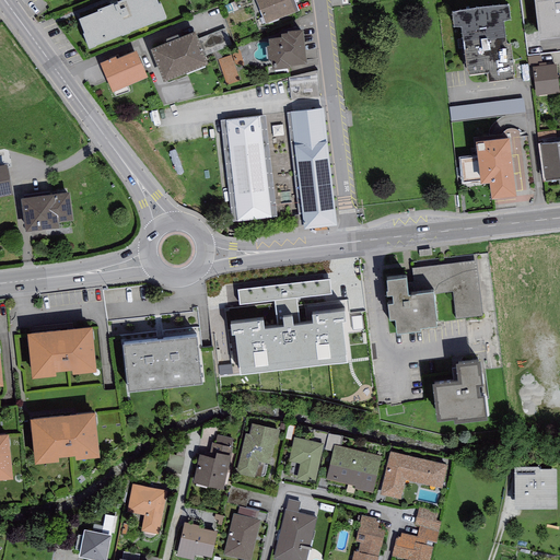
[(97,14),(79,21),(84,35),(82,36),(89,51),(98,48),(97,46),(120,37),(121,39),(130,36),(130,35),(160,23),(160,24),(166,22),(160,7),(158,8),(154,0),(136,0),(133,1),(132,0),(127,0),(97,12),(97,14)]
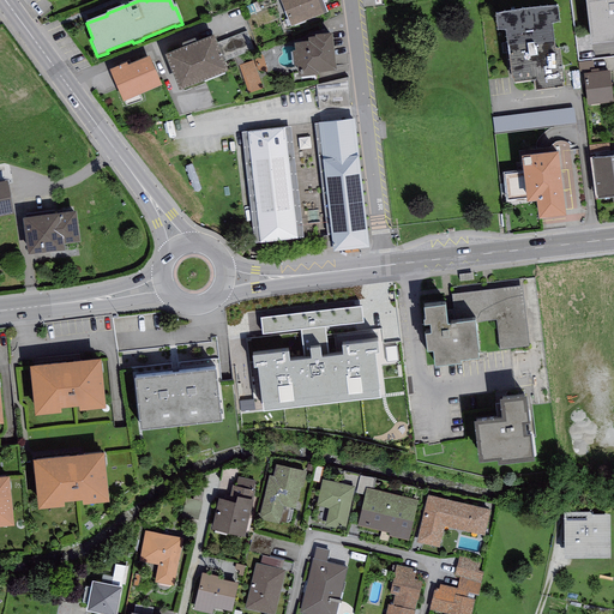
[(280,0),(290,28),(327,12),(323,0),(280,0)]
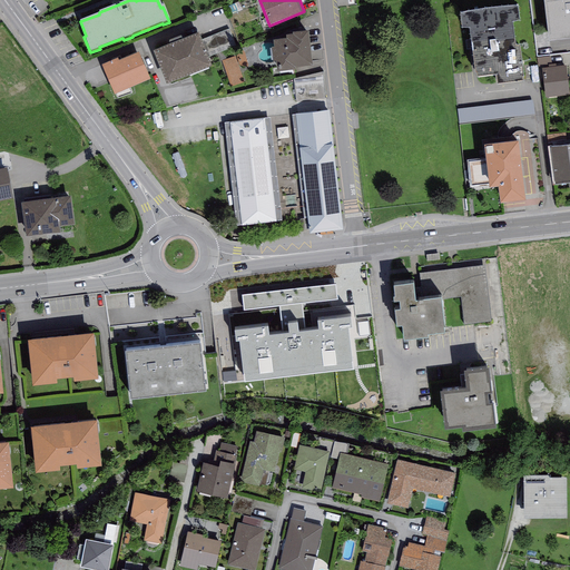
[(569,0),(562,0),(543,2),(549,43),(569,40),(569,0)]
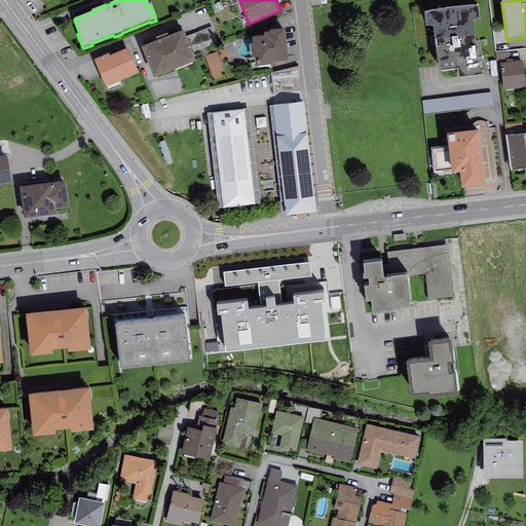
[(427,14),(424,15),(426,27),(429,27),(429,29),(434,28),(439,69),(440,69),(441,73),(457,71),(458,80),(482,77),(482,73),(483,72),(480,44),(476,45),(473,23),(477,23),(477,21),(479,21),(478,9),(475,9),(475,7),(458,9),(458,8),(444,10),(444,11),(427,13),(427,14)]
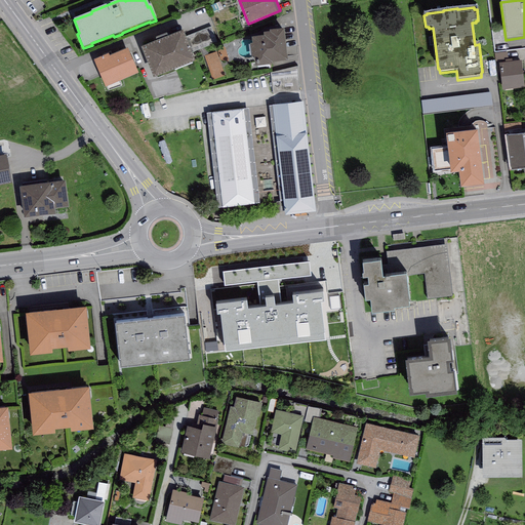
[(253,58),(254,69),(272,67),(272,64),(287,63),(284,31),(270,32),(270,34),(264,35),(265,37),(252,39),(252,45),(249,46),(250,59),(253,58)]
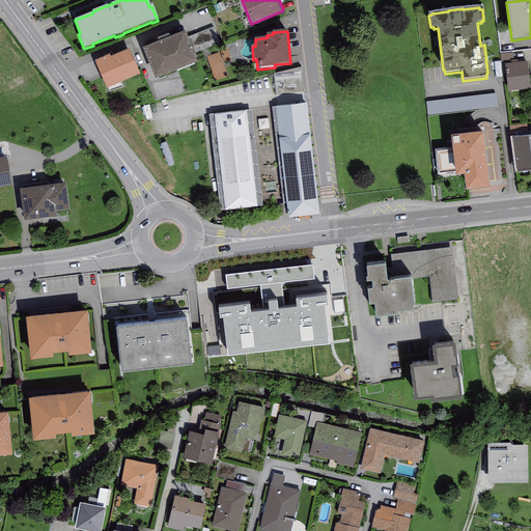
[(159,44),(143,50),(155,80),(197,63),(185,33),(170,38),(169,35),(158,40),(159,44)]
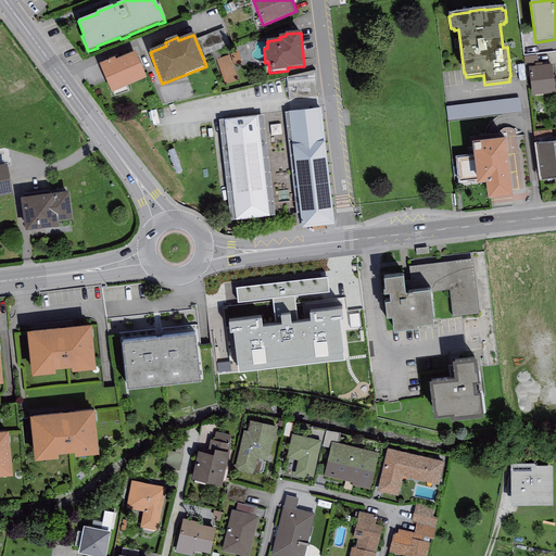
[(115,58),(99,64),(111,93),(147,78),(136,52),(116,61),(115,58)]
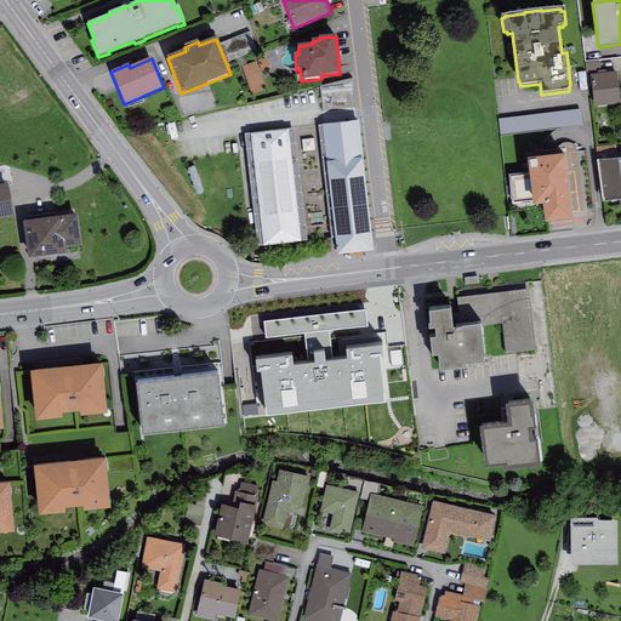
[(260,60),(245,64),(254,92),(269,89),(260,60)]
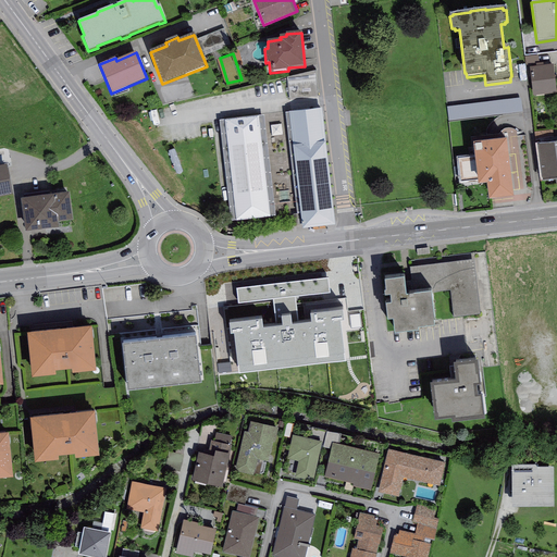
[(553,64),(530,66),(533,95),(556,93),(553,64)]
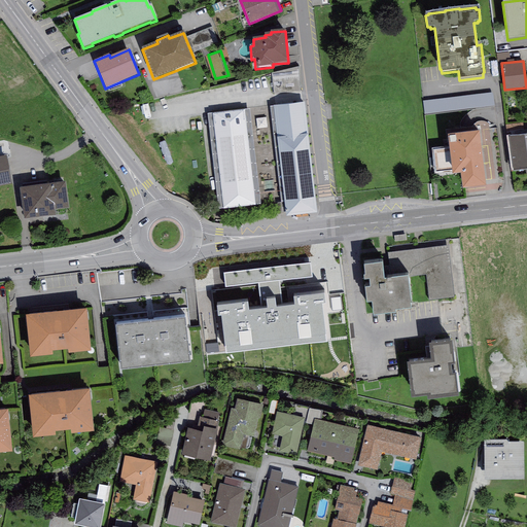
[(299,67),(271,73),(274,95),(301,92),(299,67)]
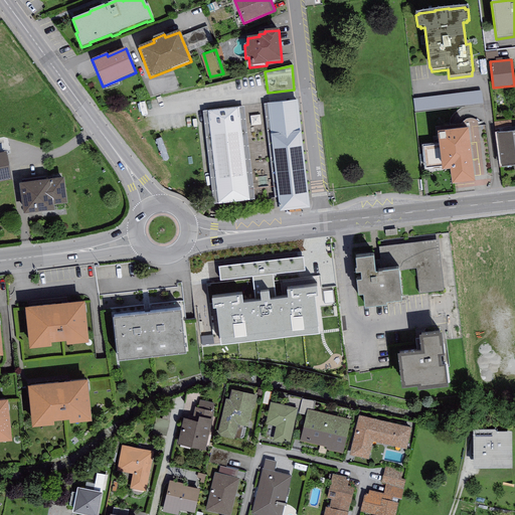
[(481,91),(413,99),(414,112),(483,104),(481,91)]
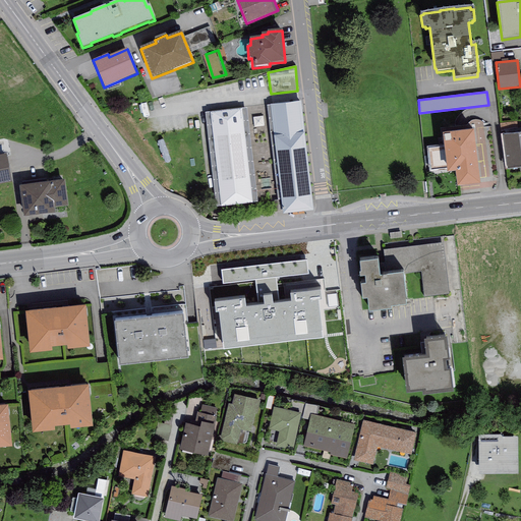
[(281,198),(283,215),(313,211),(300,102),(267,106),(277,199),(281,198)]
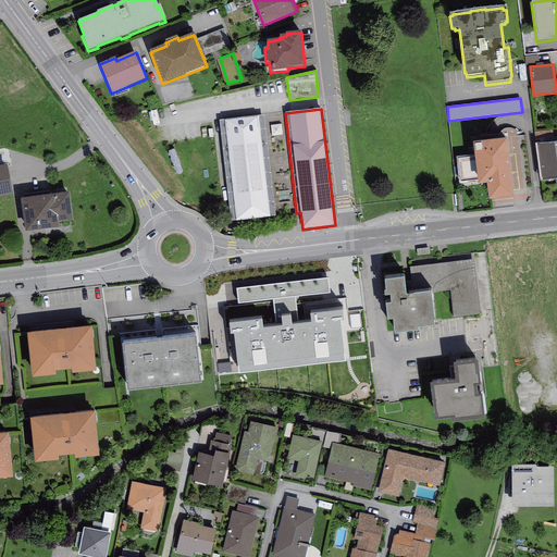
[(263,116),(219,121),(231,221),(275,215),(263,116)]
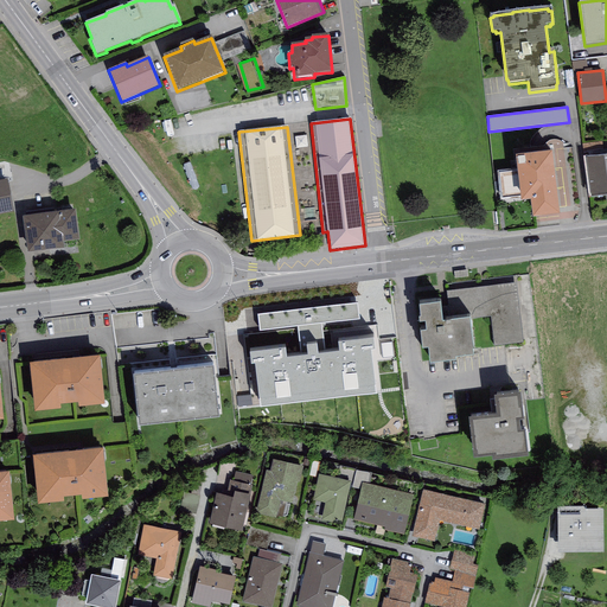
[(553,151),(516,155),(517,168),(521,197),(521,200),(531,199),(532,217),(560,215),(553,151)]
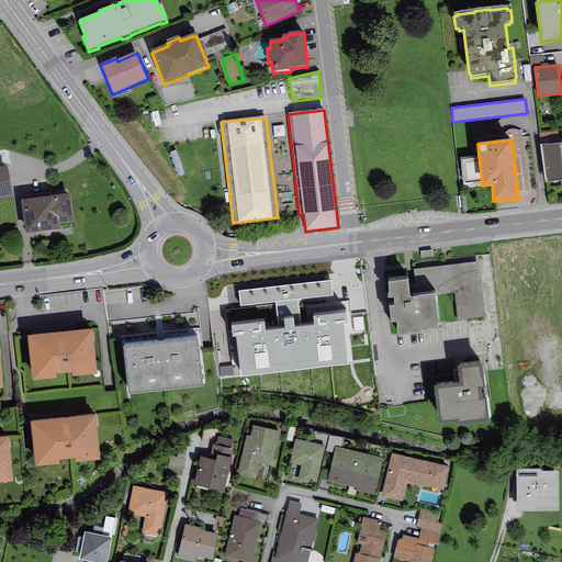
[(561,142),(542,145),(547,181),(561,179),(561,142)]
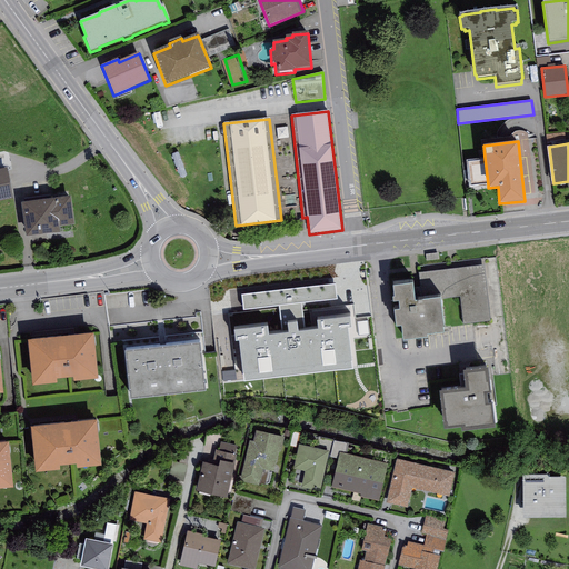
[(488,185),(485,158),(466,160),(469,187),(488,185)]
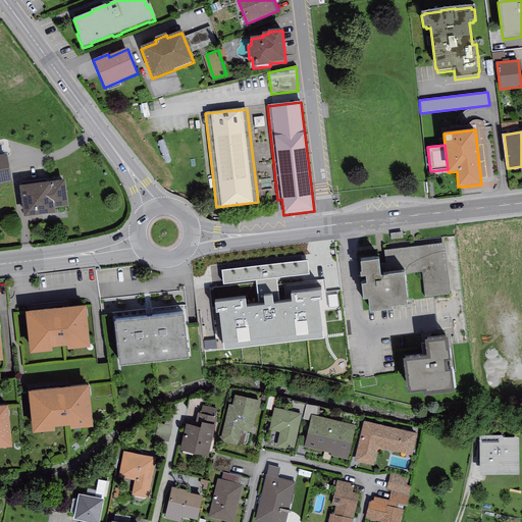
[(0,186),(11,184),(6,155),(0,155),(0,186)]
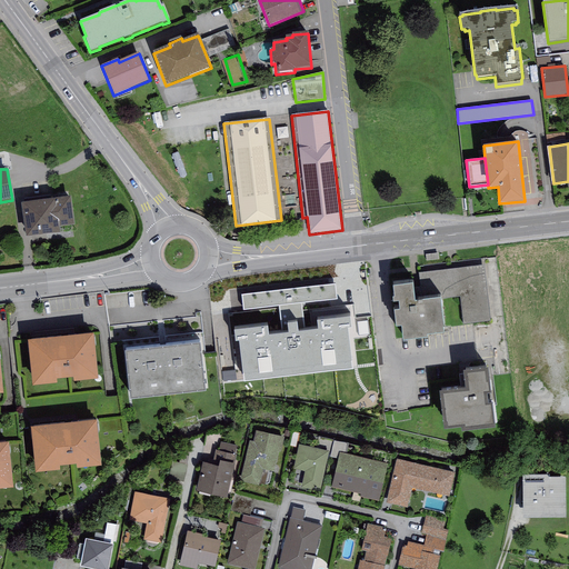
[(21,205),(27,238),(60,233),(59,228),(75,226),(70,198),(21,205)]
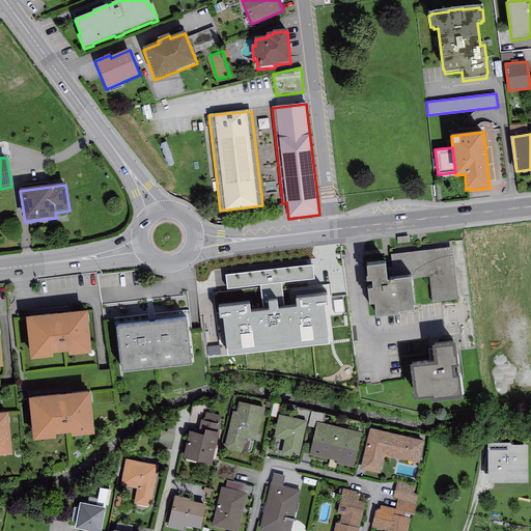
[(391,252),(393,270),(411,268),(411,276),(428,274),(431,300),(457,297),(451,245),(391,252)]
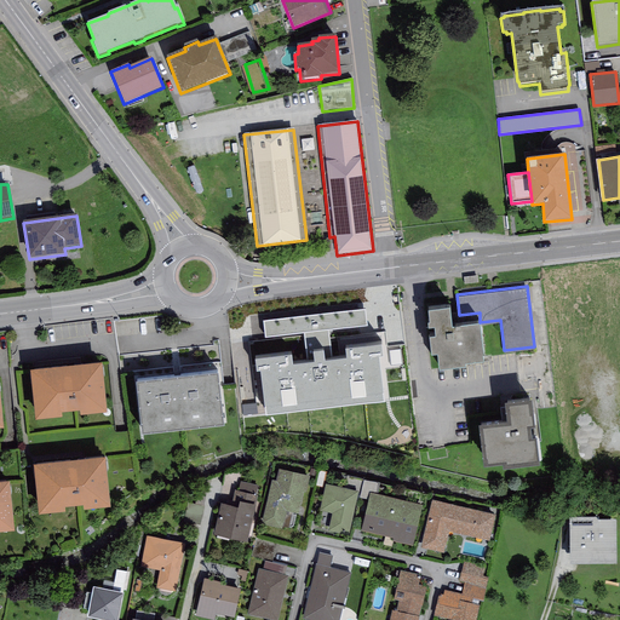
[(449,294),(428,297),(432,340),(437,339),(440,355),(465,352),(465,349),(483,346),(480,322),(480,313),(459,315),(452,315),(449,294)]
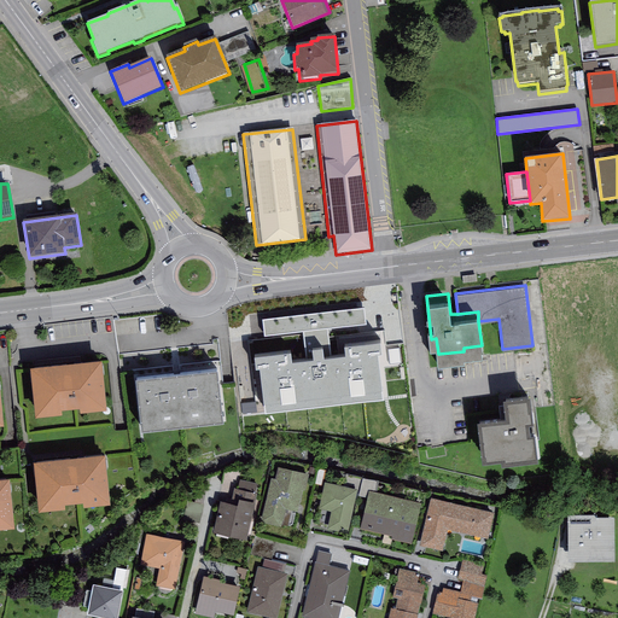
[(293,338),(251,343),(258,404),(388,391),(380,330),(340,334),(342,343),(327,345),(325,324),(366,319),(363,302),(262,313),(263,331),(308,326),(310,347),(295,348),(293,338)]
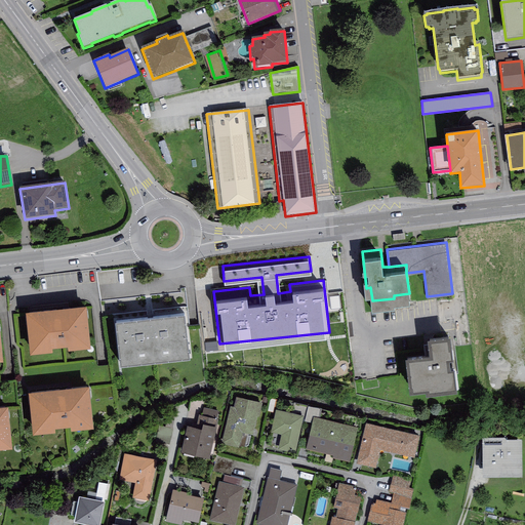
[(80,301),(30,307),(34,345),(84,339),(80,301)]
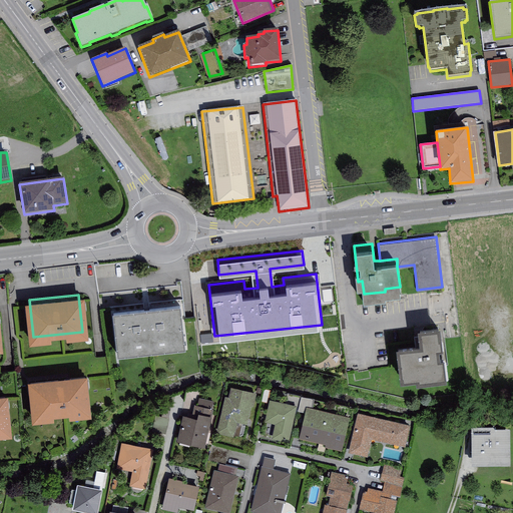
[(180,300),(115,307),(119,350),(185,343),(180,300)]
